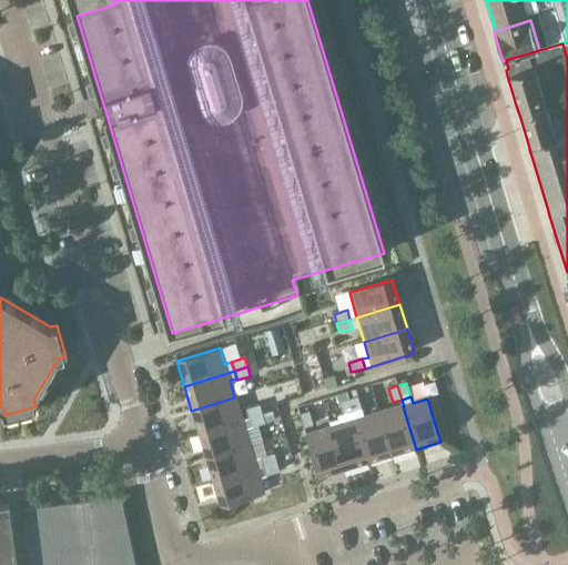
[(245,411),(239,412),(234,397),(191,411),(199,434),(249,420),(245,411)]
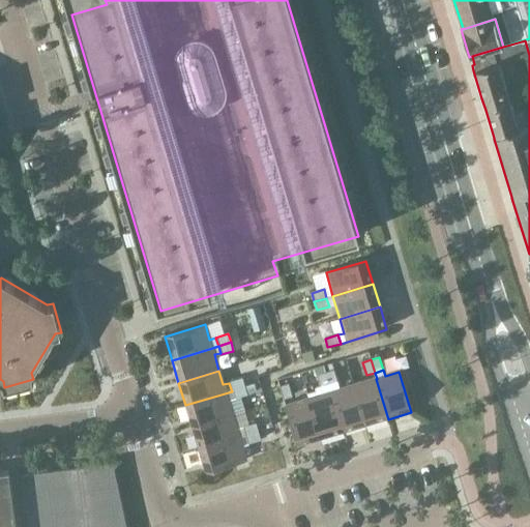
[(333,371),(325,374),(329,386),(337,384),(333,371)]
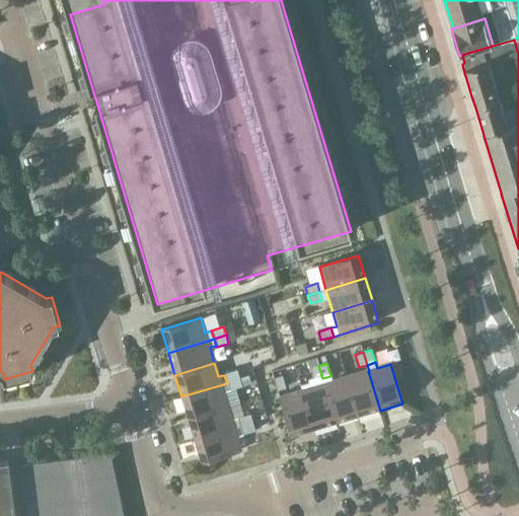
[(318,366),(310,368),(313,381),(322,378),(318,366)]
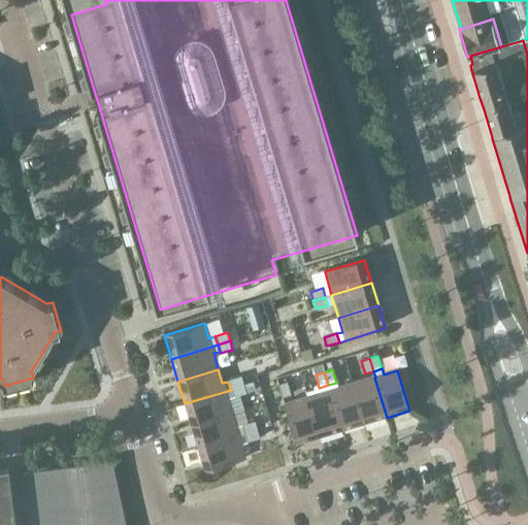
[(241,378),(228,382),(231,390),(243,386),(241,378)]
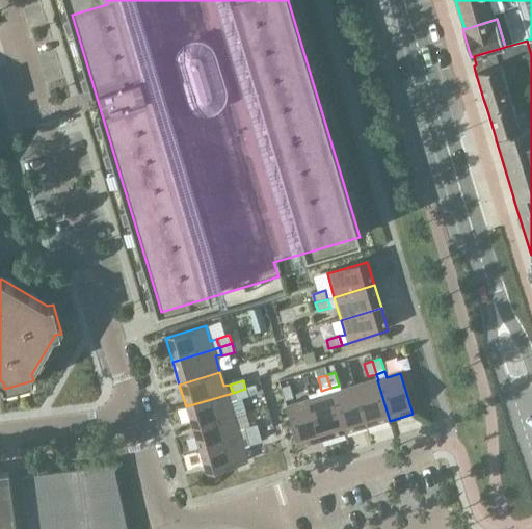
[(367,427),(390,421),(377,380),(354,387),(367,427)]
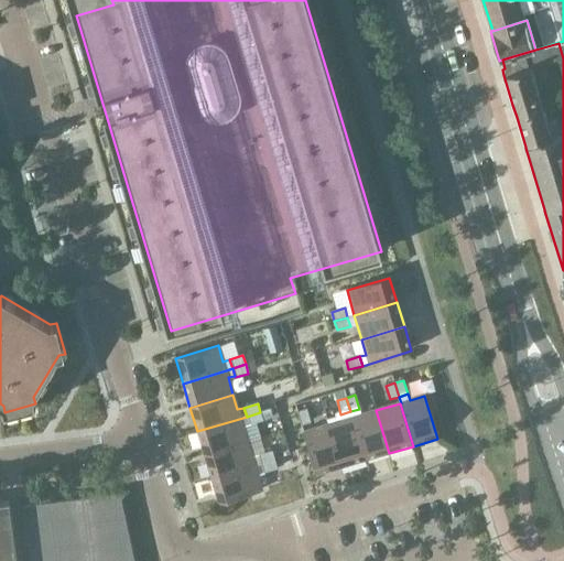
[(365,461),(389,453),(376,410),(360,414),(359,409),(350,411),(351,418),(365,461)]
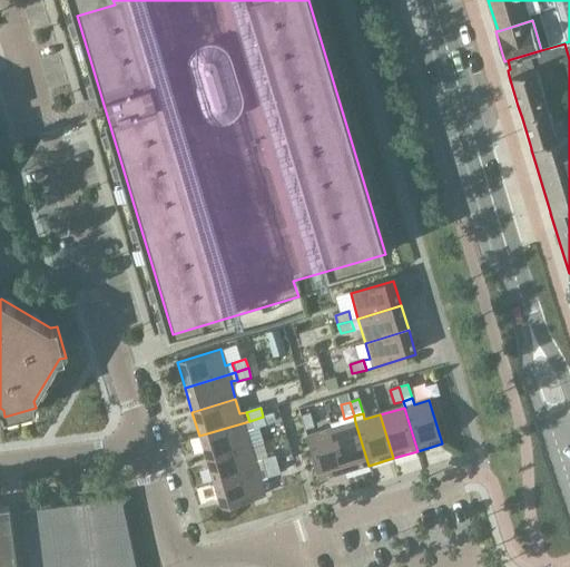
[(304,431),(314,428),(310,414),(300,417),(304,431)]
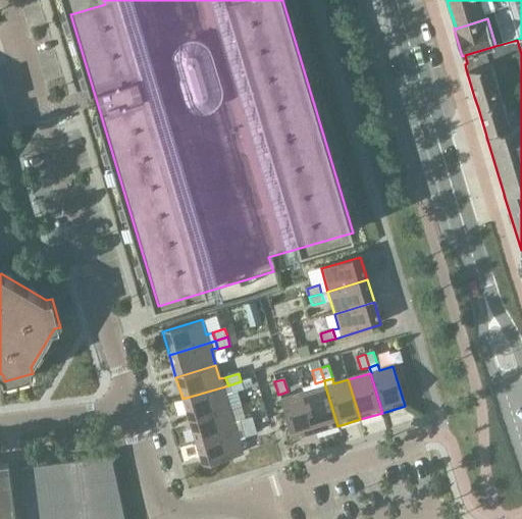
[(315,433),(337,426),(325,386),(324,380),(315,383),(317,388),(303,394),(315,433)]
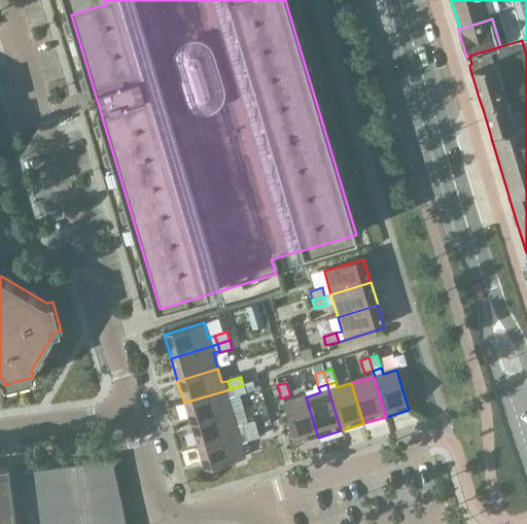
[(243,385),(231,389),(233,397),(245,393),(243,385)]
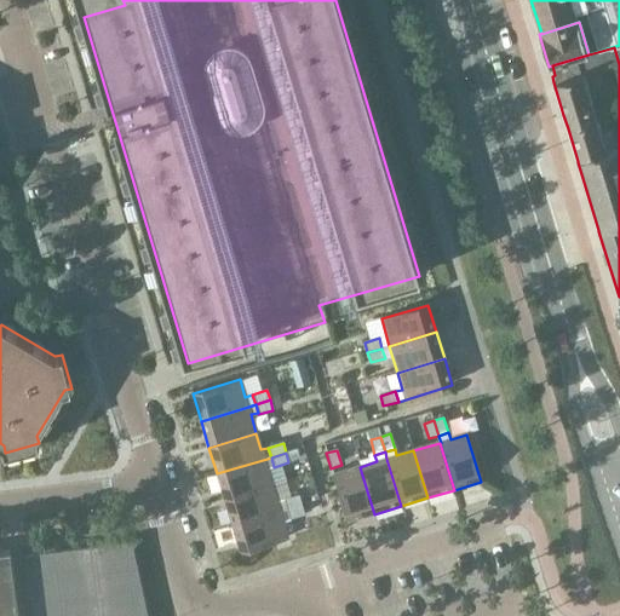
[(225,500),(271,487),(267,470),(274,467),(271,458),(217,473),(225,500)]
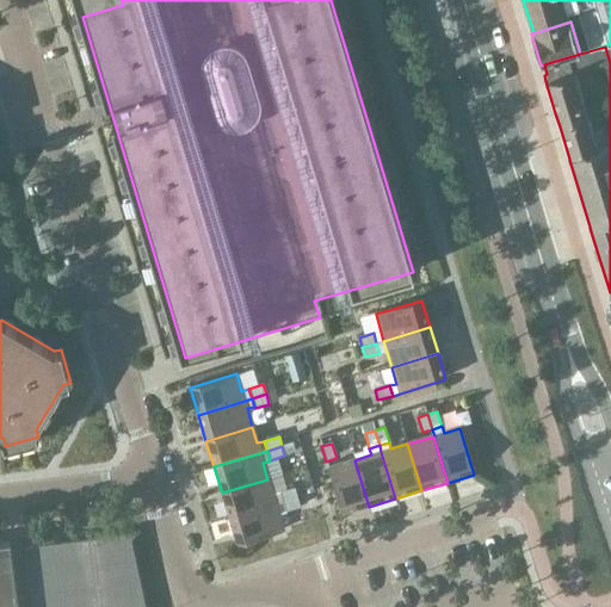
[(343,514),(369,507),(355,460),(328,468),(343,514)]
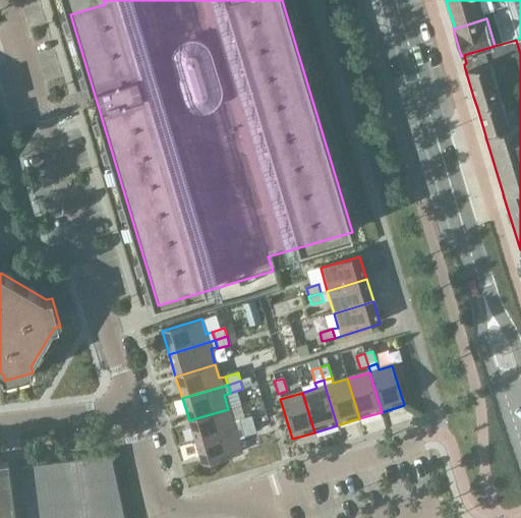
[(195,443),(235,430),(228,409),(189,420),(195,443)]
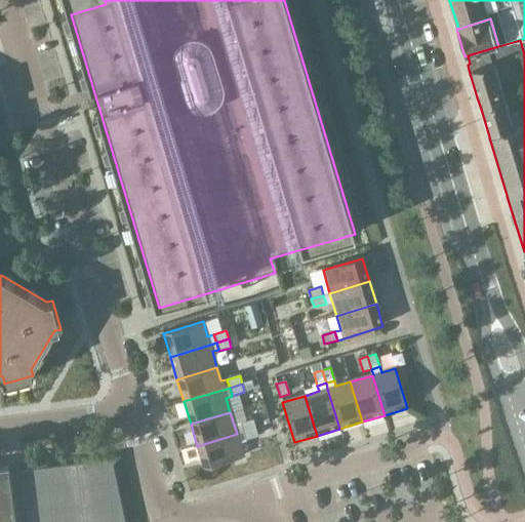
[(243,433),(255,429),(253,420),(240,424),(243,433)]
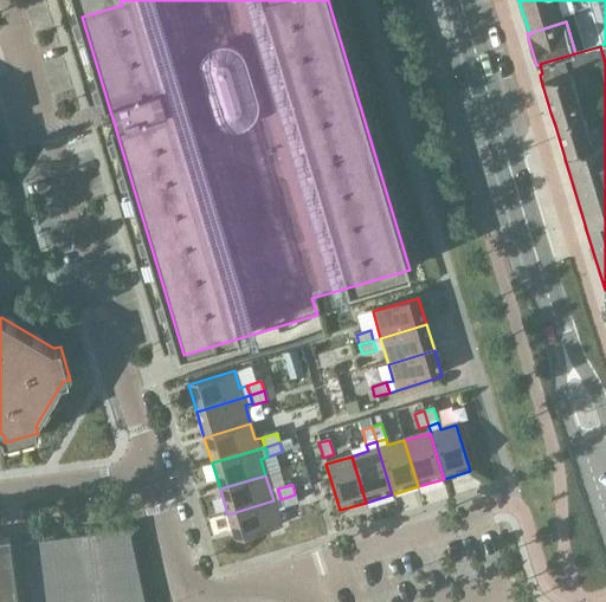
[(295,494),(281,499),(283,509),(298,504),(295,494)]
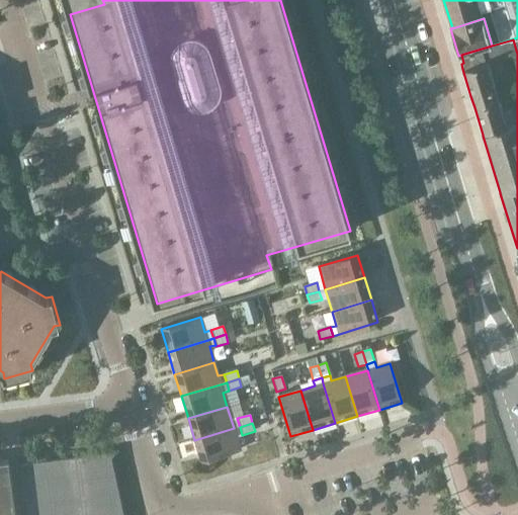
[(234,428),(194,440),(201,463),(241,451),(237,437),(242,435),(240,427),(234,428)]
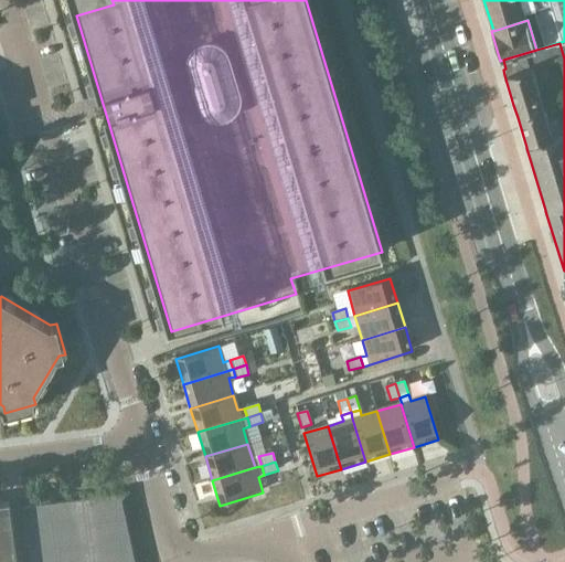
[(129,561),(117,496),(24,508),(31,561),(129,561)]
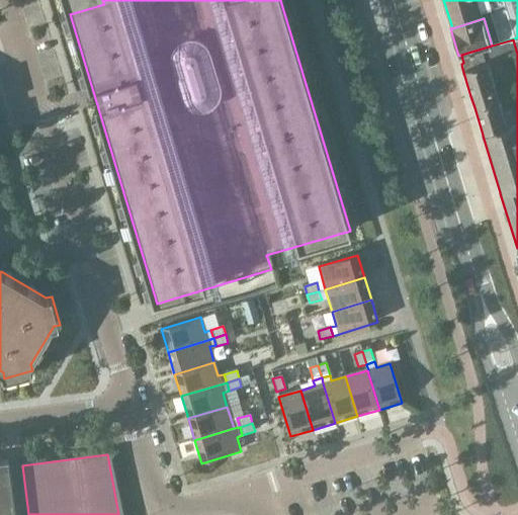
[(16,514),(9,461),(0,462),(0,514),(16,514)]
